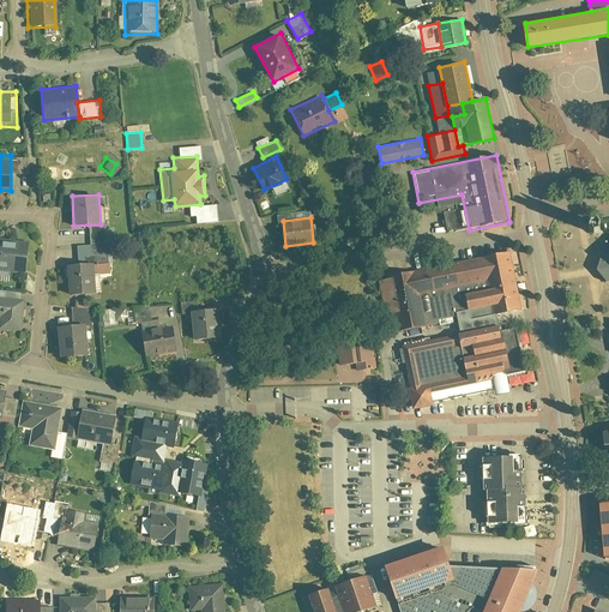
[(101,225),(89,225),(89,243),(106,243),(106,225),(101,225)]
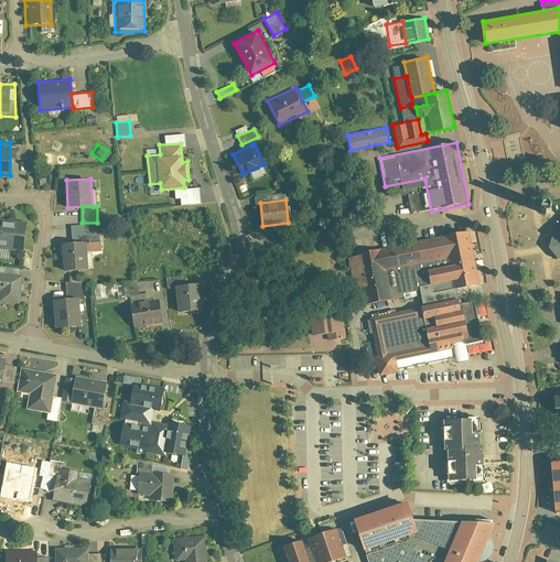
[(23,222),(0,218),(0,250),(20,252),(23,222)]
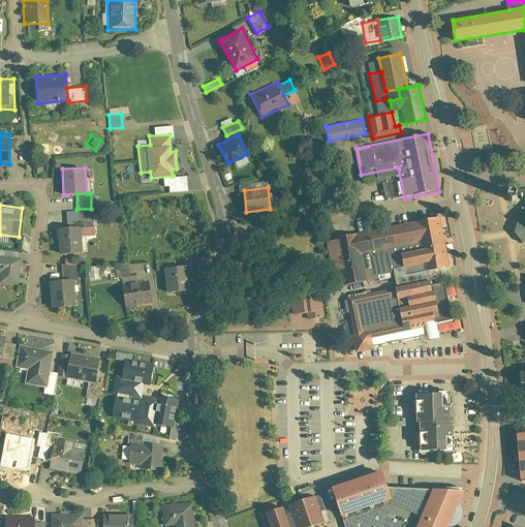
[(92,225),(91,209),(76,209),(66,210),(67,226),(80,226),(92,225)]
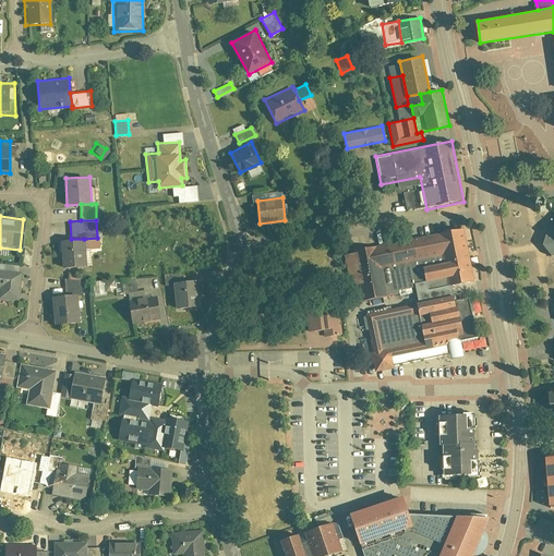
[(460,227),(350,249),(350,251),(340,253),(347,285),(356,282),(359,301),(385,293),(380,266),(440,253),(441,261),(421,265),(423,279),(445,275),(447,283),(471,279),(460,227)]
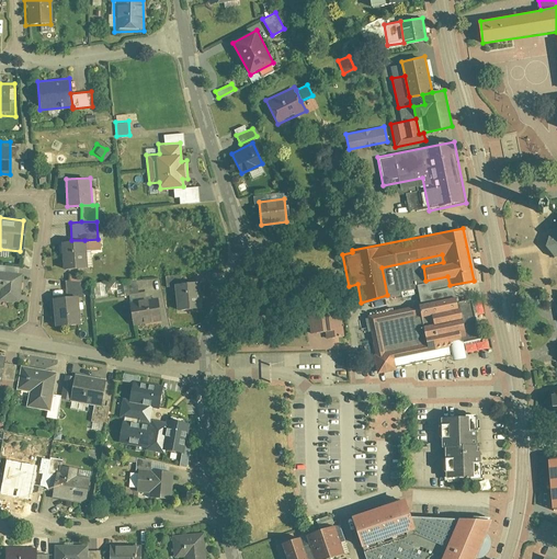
[(546,235),(542,247),(550,257),(550,258),(556,255),(556,230),(546,234),(546,235)]
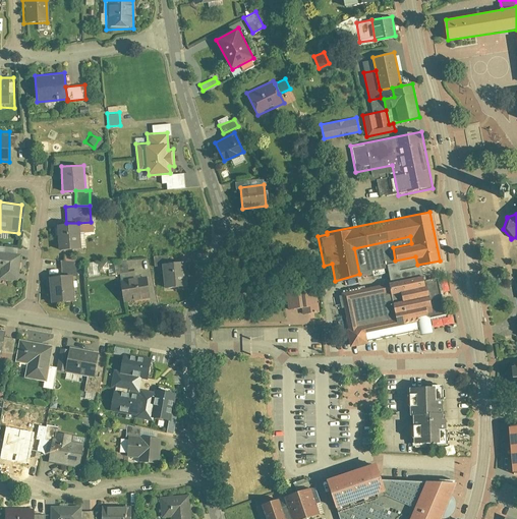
[(80,249),(78,223),(66,223),(57,224),(59,250),(80,249)]
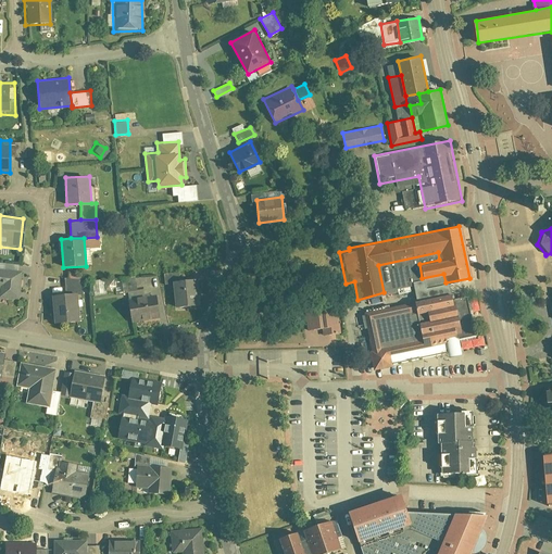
[(19,267),(0,265),(0,299),(14,301),(19,267)]
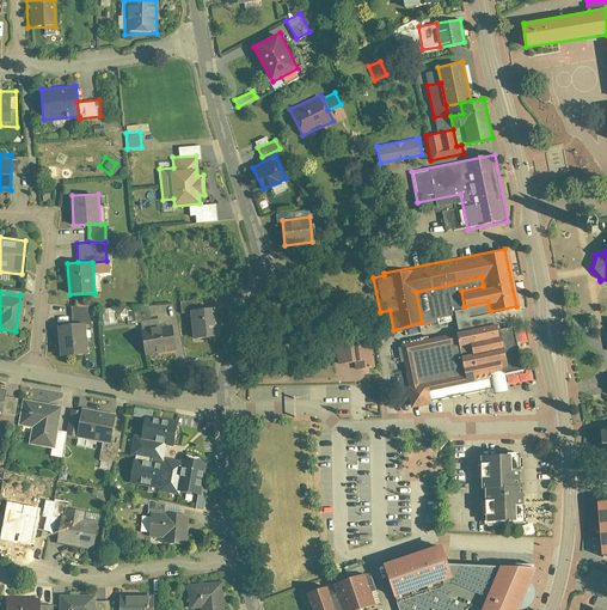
[(71,306),(71,324),(84,323),(89,323),(87,305),(71,306)]
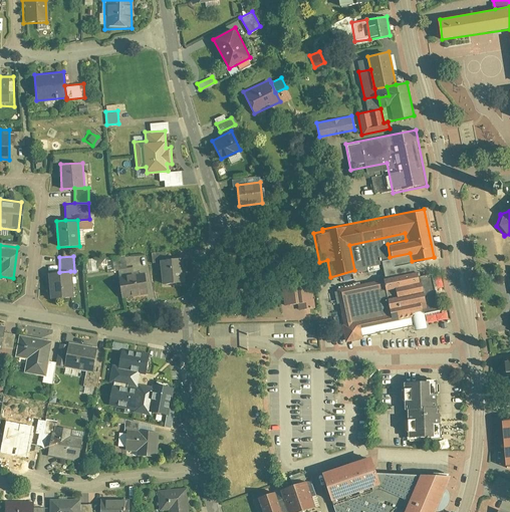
[(162,283),(185,281),(183,258),(160,260),(162,283)]
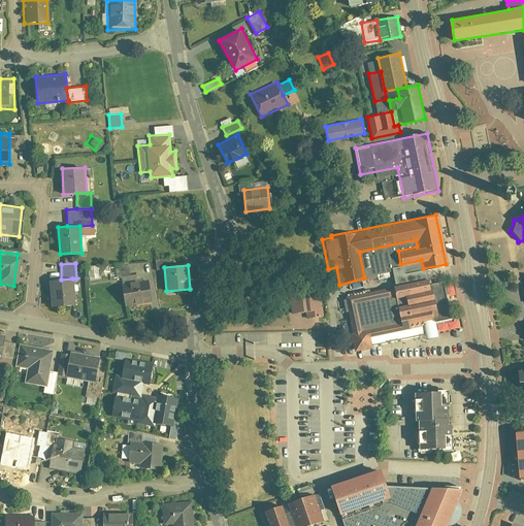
[(74,305),(72,278),(61,280),(50,280),(51,306),(74,305)]
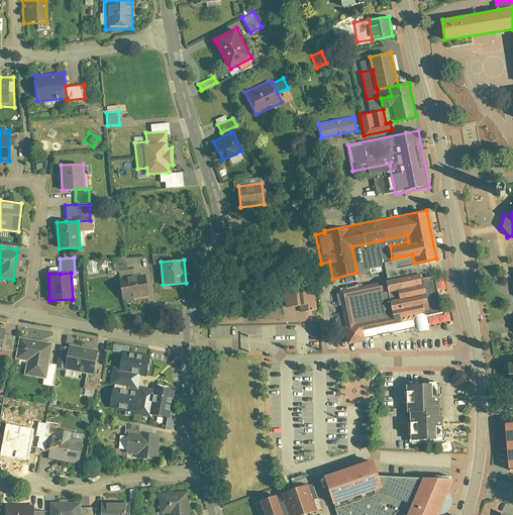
[(336,291),(345,341),(413,327),(414,330),(426,328),(423,315),(439,312),(430,273),(336,291)]
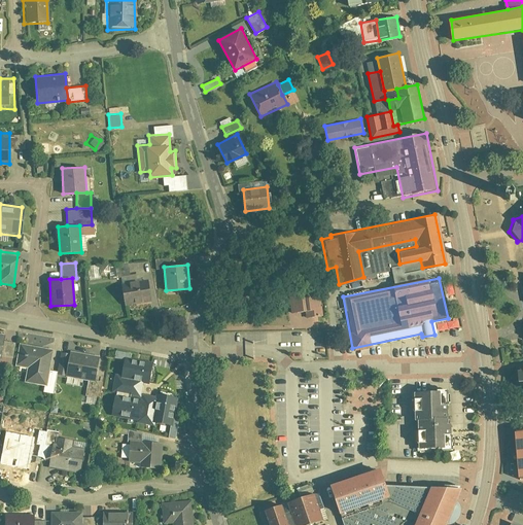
[(149,306),(147,280),(121,282),(125,309),(149,306)]
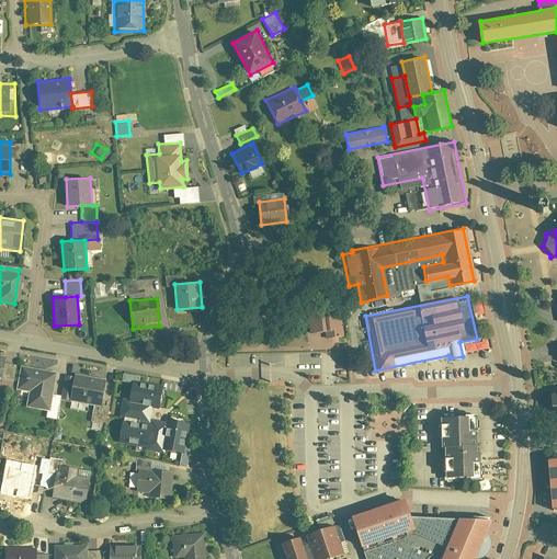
[(304,307),(307,332),(321,330),(322,338),(338,334),(337,328),(340,328),(337,303),(304,307)]
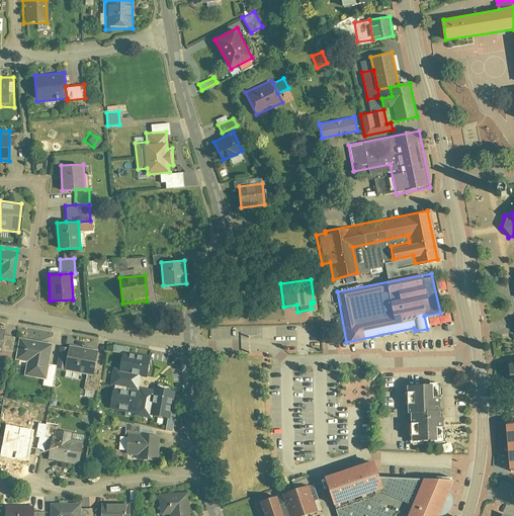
[(20,331),(49,338),(51,329),(22,323),(20,331)]
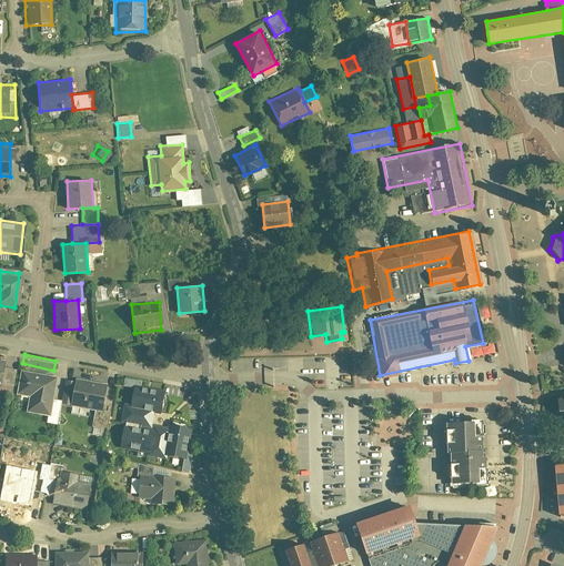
[(57,376),(23,367),(14,406),(48,414),(57,376)]
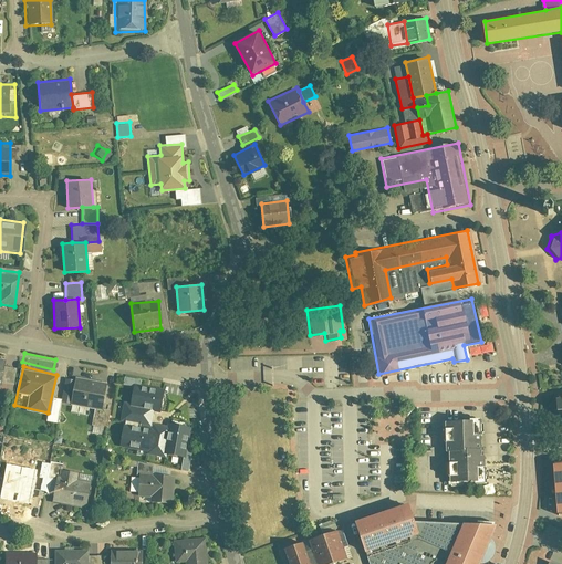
[(104,382),(70,376),(66,404),(100,409),(104,382)]
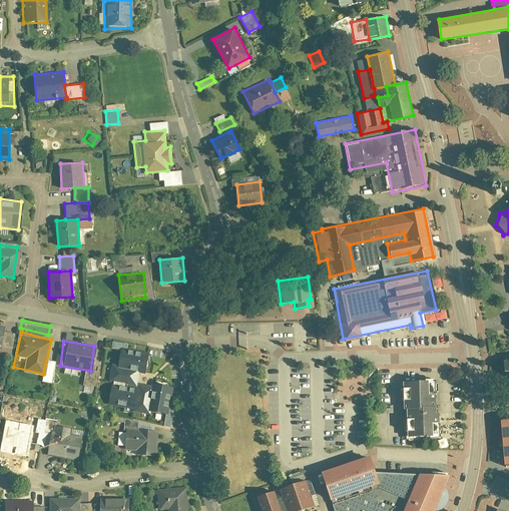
[(144,354),(118,350),(115,366),(110,365),(107,381),(110,381),(106,403),(163,414),(168,388),(150,384),(150,387),(135,385),(134,390),(117,386),(117,382),(132,384),(135,370),(141,371),(144,354)]
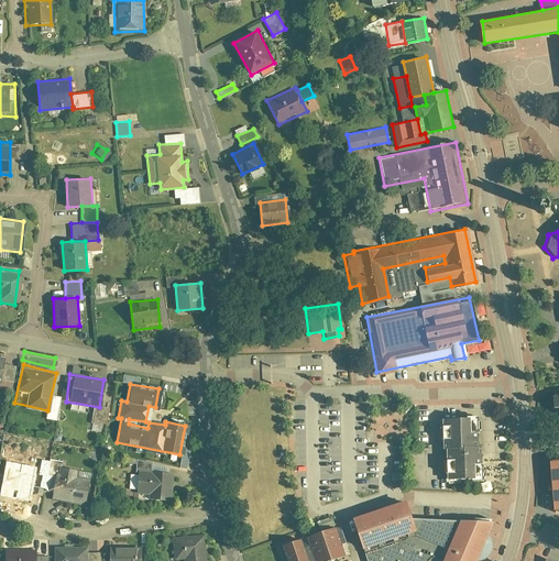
[(480,418),(431,420),(434,486),(483,485),(481,455),(480,418)]
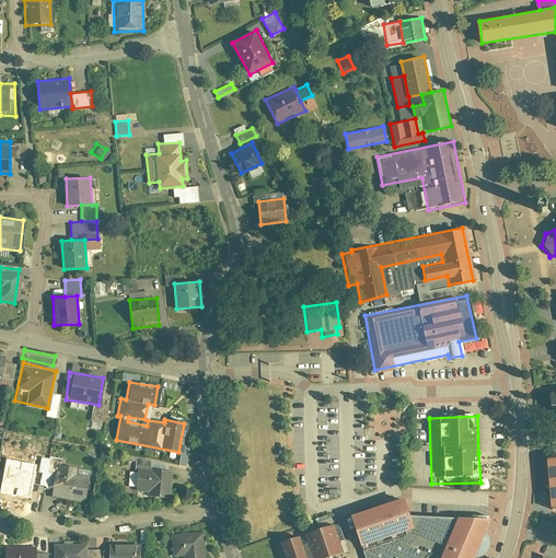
[(34,464),(2,458),(0,469),(0,493),(27,498),(34,464)]
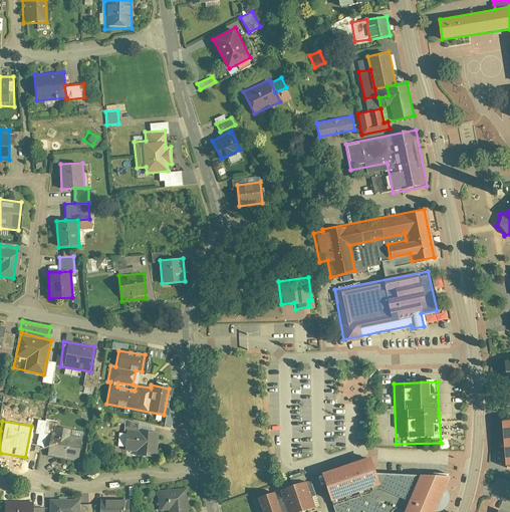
[(50,432),(48,431),(44,456),(74,461),(78,436),(67,435),(67,429),(51,427),(50,432)]
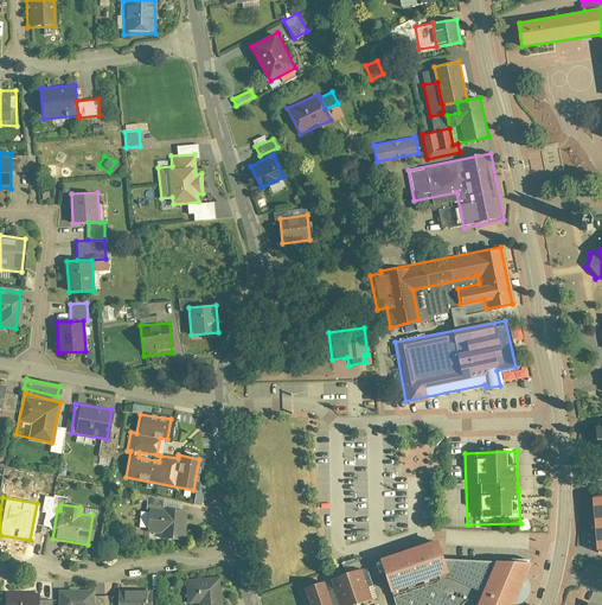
[(181,539),(183,508),(160,507),(160,509),(149,509),(148,532),(159,533),(159,537),(181,539)]
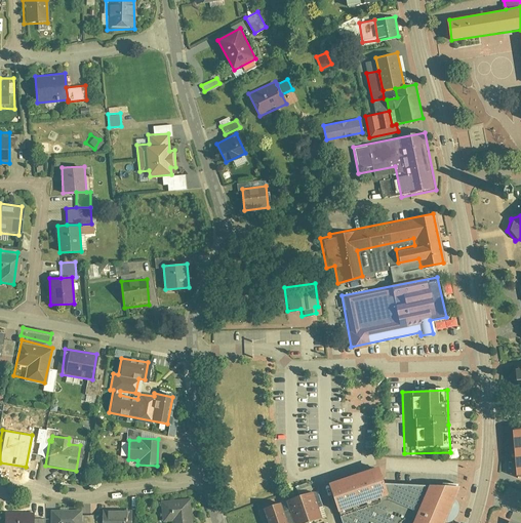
[(371,470),(326,485),(338,522),(447,522),(451,520),(453,514),(453,507),(449,500),(454,484),(375,483),(371,470)]
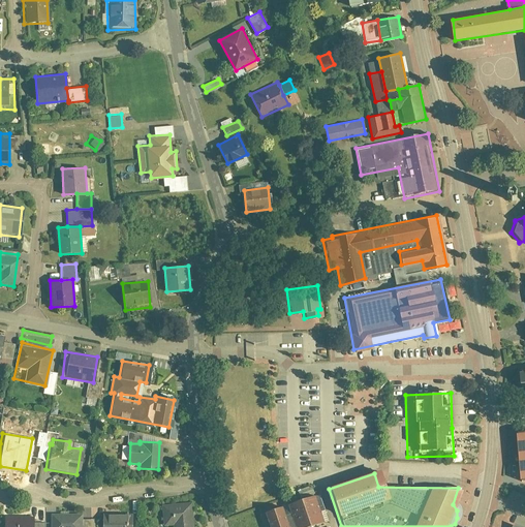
[(309,487),(296,489),(297,497),(310,495),(309,487)]
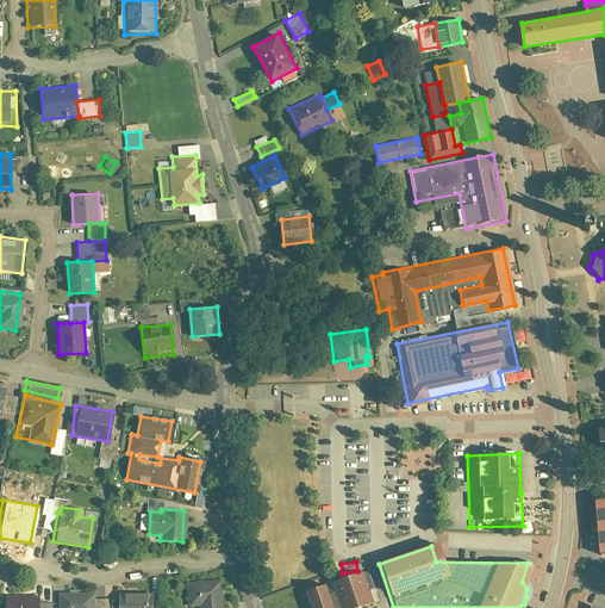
[(370,588),(365,570),(329,582),(328,579),(320,582),(322,585),(303,591),(307,607),(353,607),(369,602),(366,590),(370,588)]
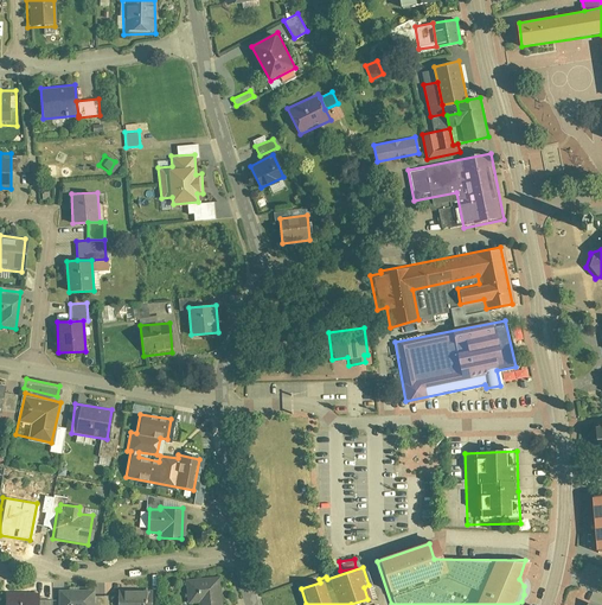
[(223,604),(222,575),(186,578),(187,604),(223,604)]
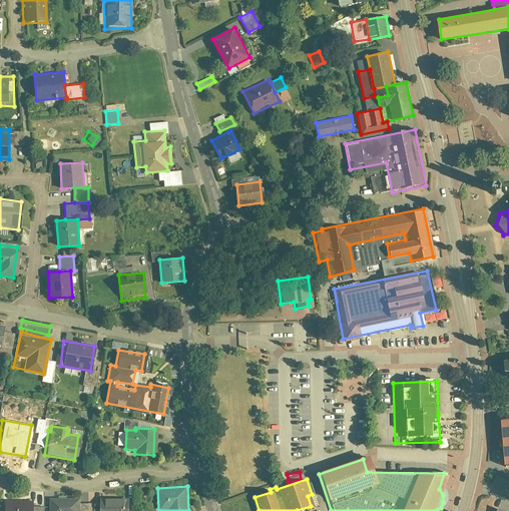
[(75,510),(75,498),(47,499),(46,510),(75,510)]
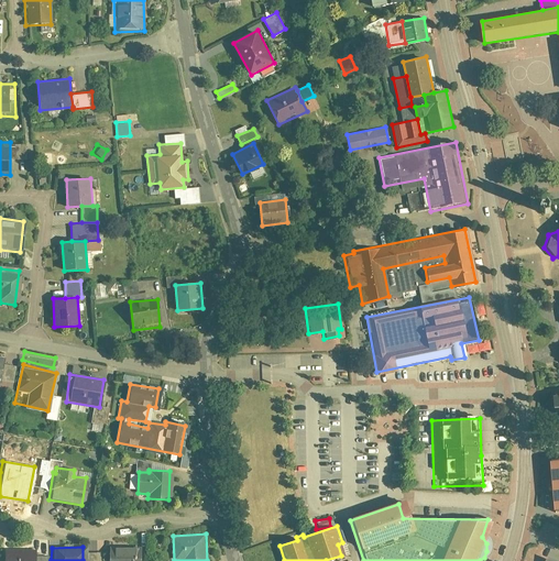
[(138,560),(139,548),(108,548),(108,560),(138,560)]
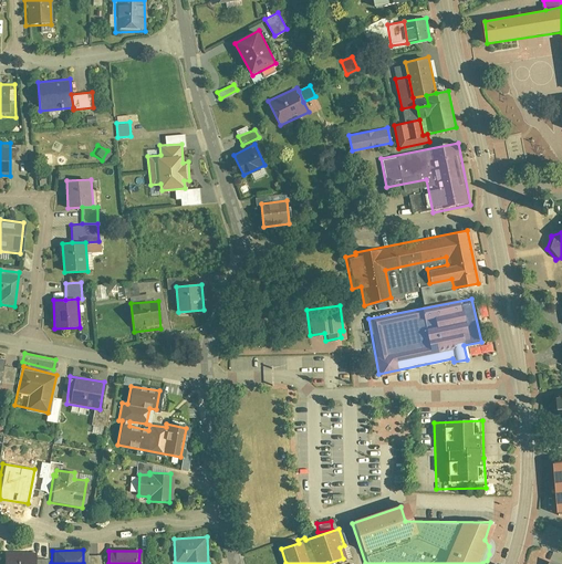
[(33,553),(2,554),(1,563),(44,563),(45,560),(33,561),(33,553)]
